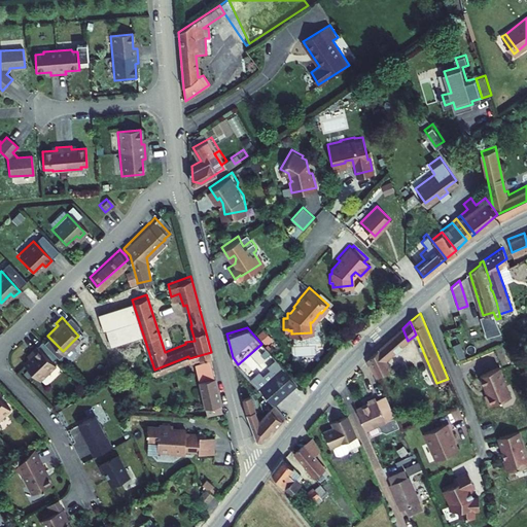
[(370,358),(377,375),(389,370),(385,359),(408,341),(402,328),(370,358)]
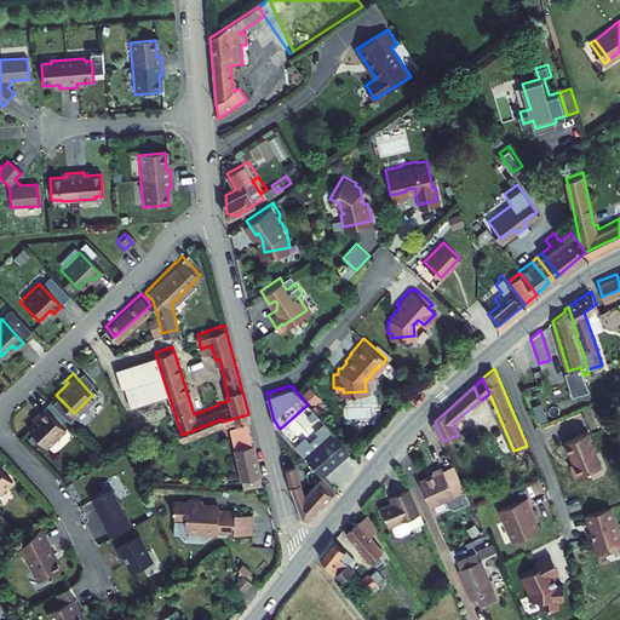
[(313,391),(308,399),(317,405),(322,397),(313,391)]
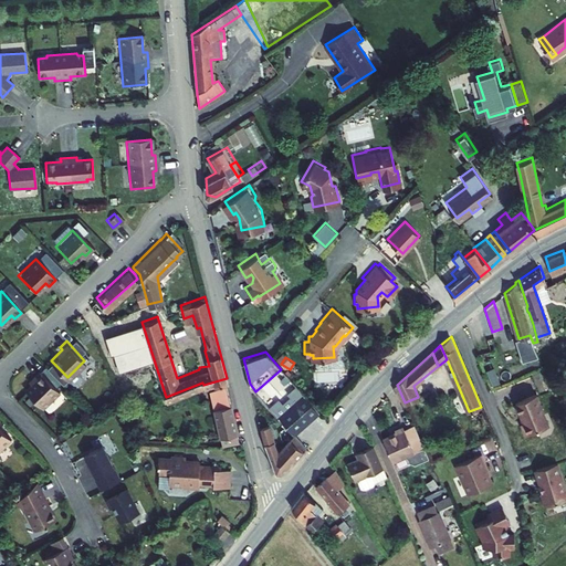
[(58,377),(44,363),(39,368),(53,383),(58,377)]
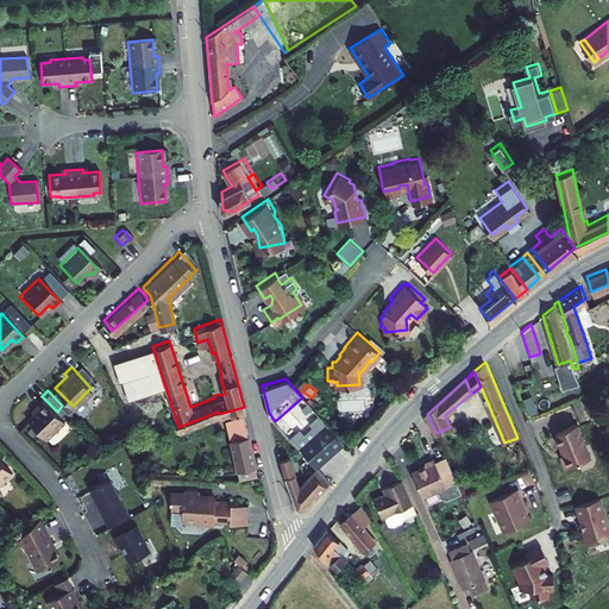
[(44,435),(63,418),(57,412),(42,396),(42,395),(35,402),(37,406),(26,415),(44,435)]
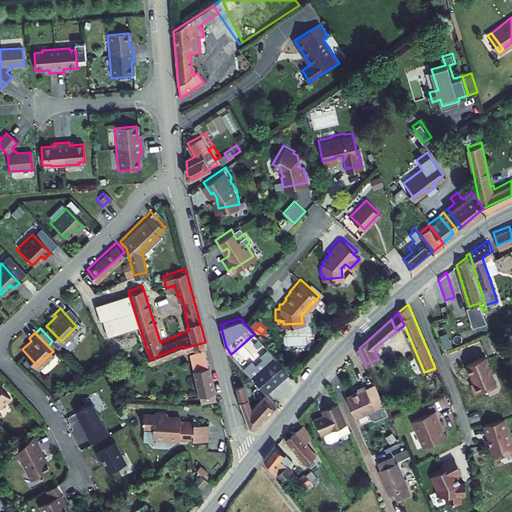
[(216,395),(203,344),(189,348),(198,393),(197,393),(198,398),(216,395)]
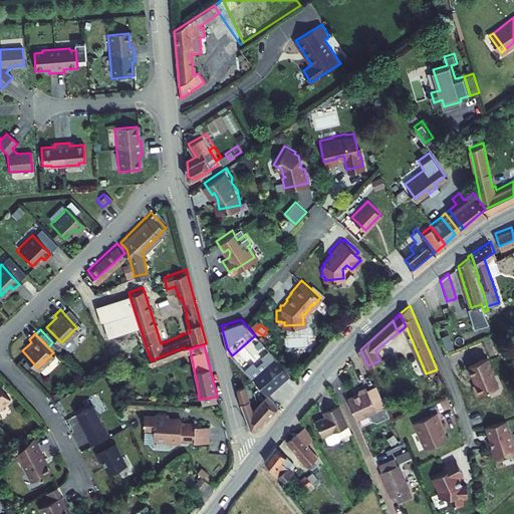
[(248,375),(262,396),(288,371),(273,354),(248,375)]
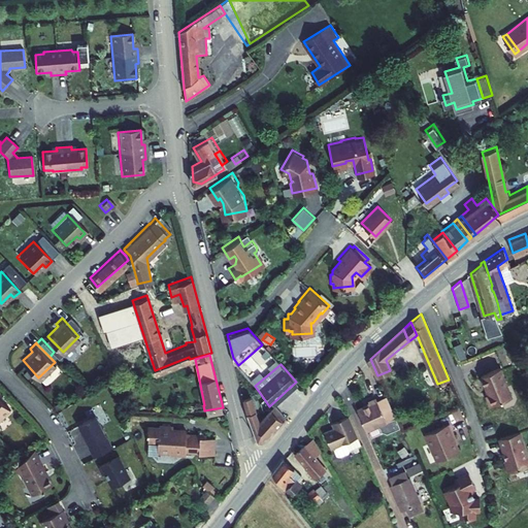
[(485,395),(489,405),(510,397),(500,368),(481,375),(487,394),(485,395)]
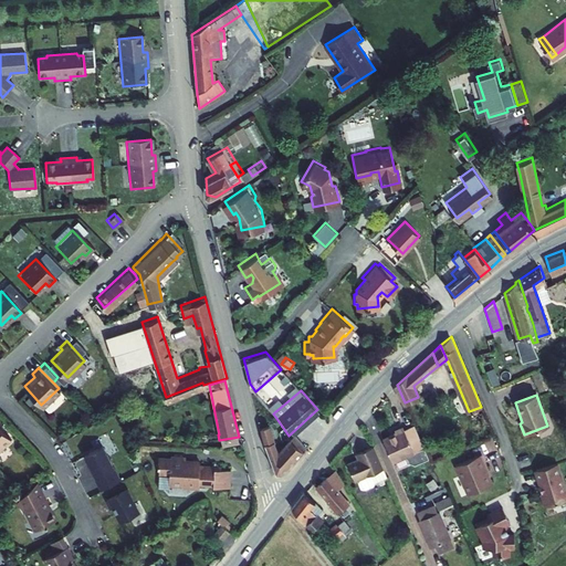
[(0,443),(10,436),(0,425),(0,443)]
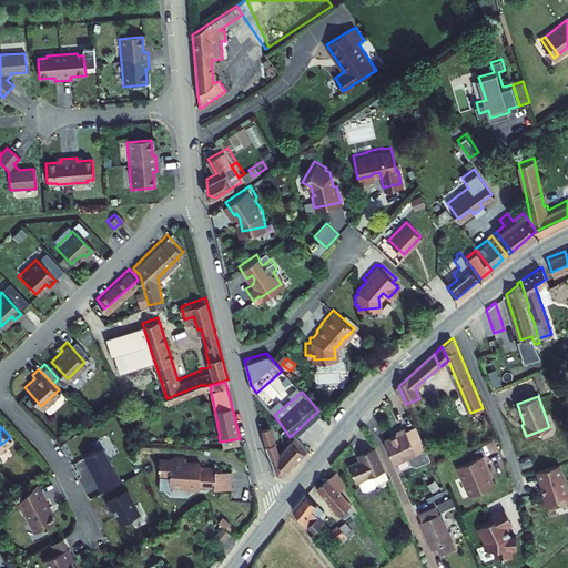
[(271,426),(262,428),(273,475),(280,475),(301,452),(290,437),(277,449),(271,426)]
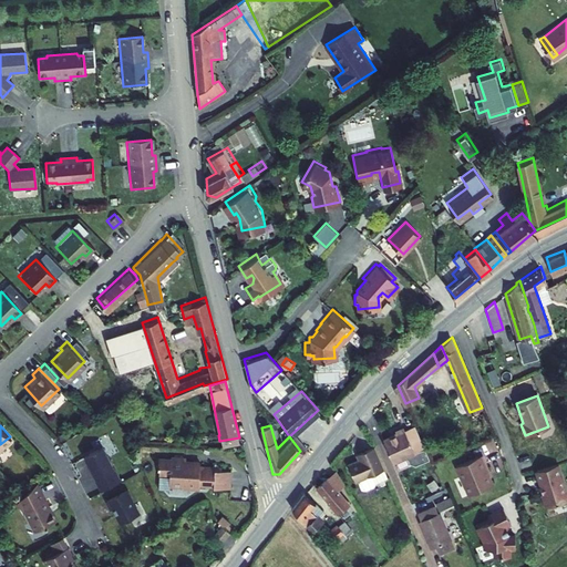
[(433,470),(419,435),(408,439),(408,436),(399,440),(400,443),(388,447),(398,472),(411,466),(413,473),(419,475),(433,470)]
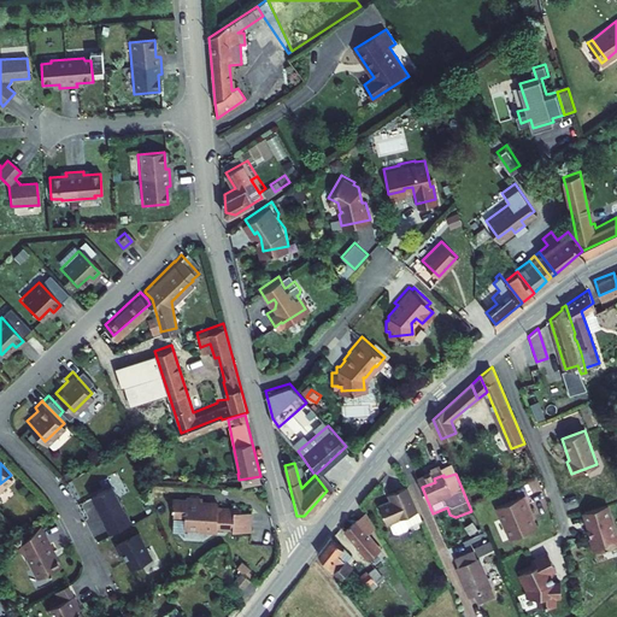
[(107,534),(133,522),(115,482),(88,494),(107,534)]
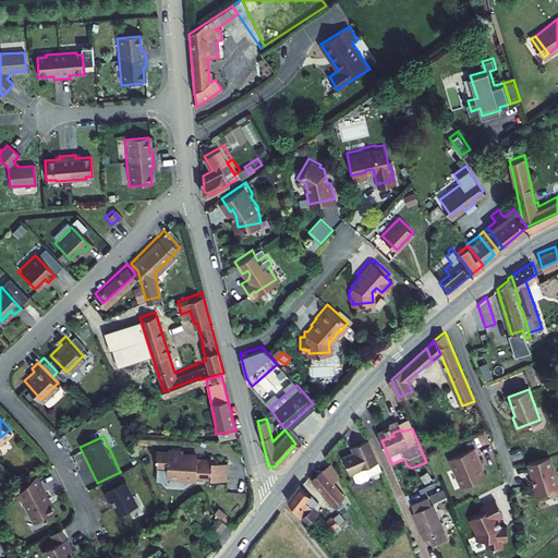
[(343,458),(351,475),(353,474),(356,482),(360,483),(368,480),(371,476),(367,469),(379,462),(368,439),(351,446),(353,453),(343,458)]
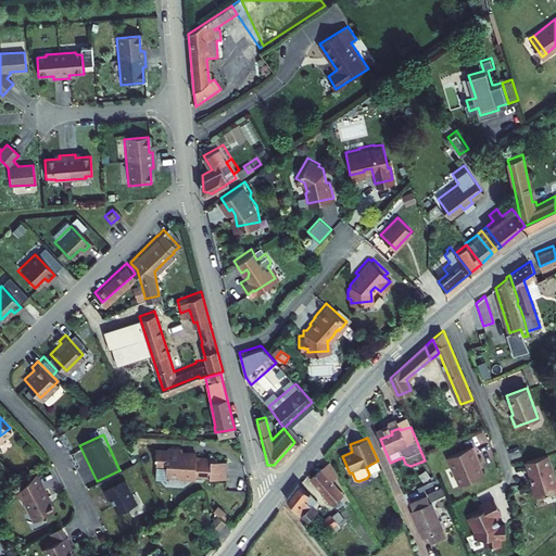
[(156,456),(156,462),(167,462),(167,470),(180,471),(180,474),(196,474),(196,470),(210,470),(210,472),(226,472),(226,454),(217,454),(217,452),(197,451),(197,447),(187,447),(187,450),(182,450),(182,444),(167,443),(167,445),(155,445),(155,456),(156,456)]
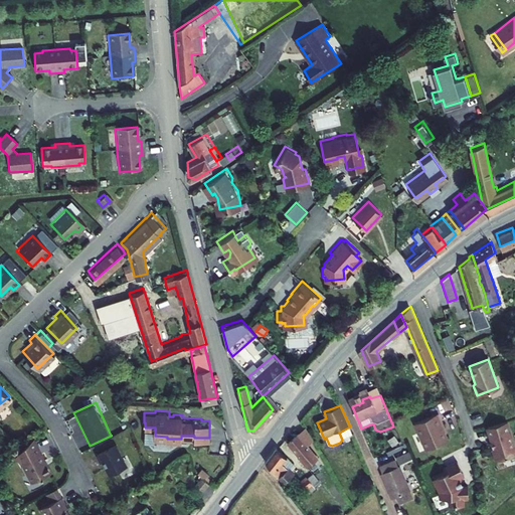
[(414,423),(425,450),(448,441),(444,430),(445,428),(439,413),(414,423)]
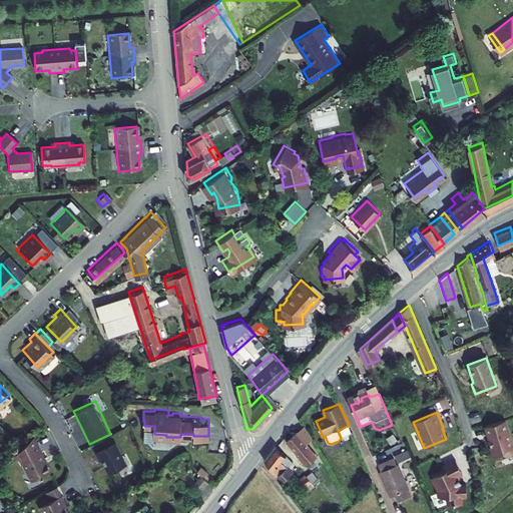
[(512,444),(505,421),(485,427),(492,448),(491,449),(495,460),(512,453),(512,444)]
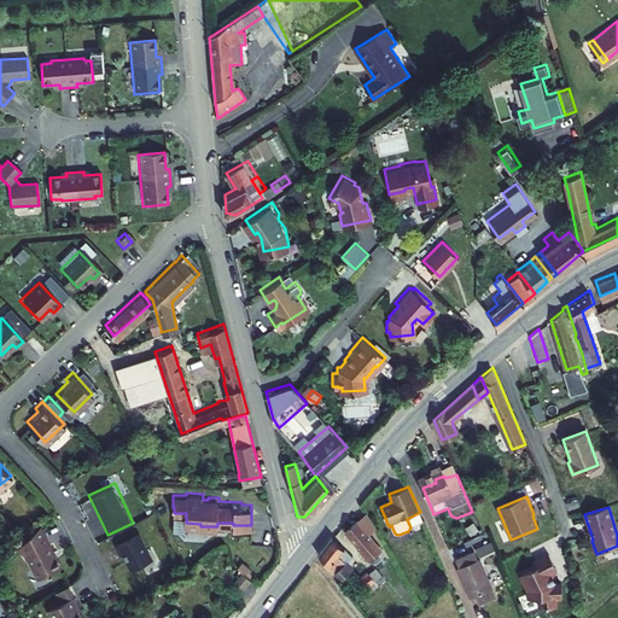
[(366,511),(362,514),(374,529),(375,528),(366,511)]
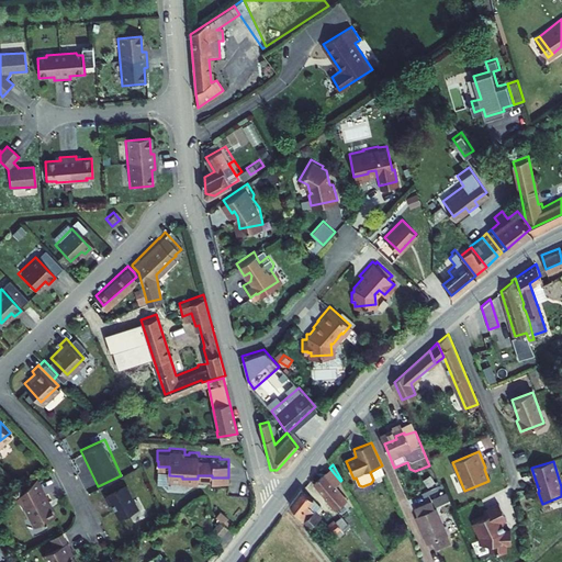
[(370,472),(373,480),(385,474),(382,465),(370,472)]
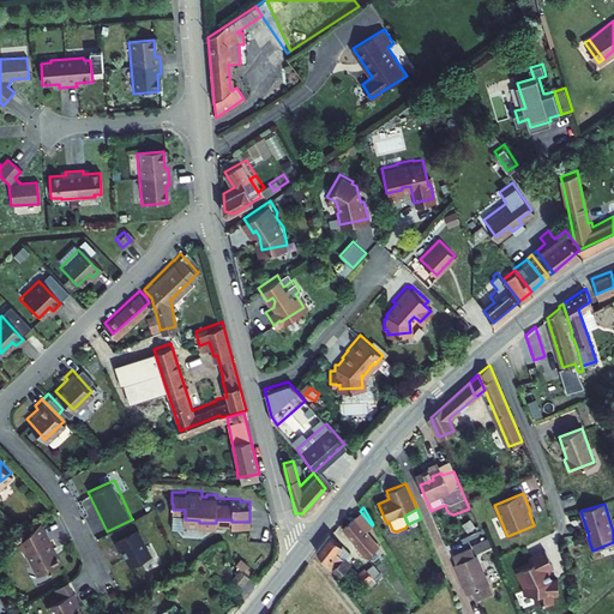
[(343,525),(366,553),(377,545),(366,530),(372,525),(360,511),(343,525)]
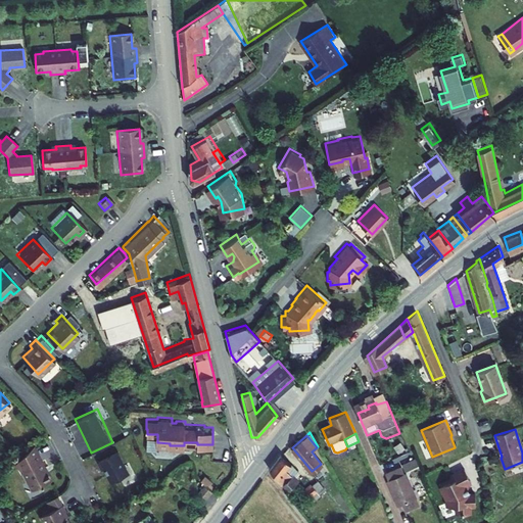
[(50,477),(33,441),(13,460),(20,467),(31,487),(50,477)]
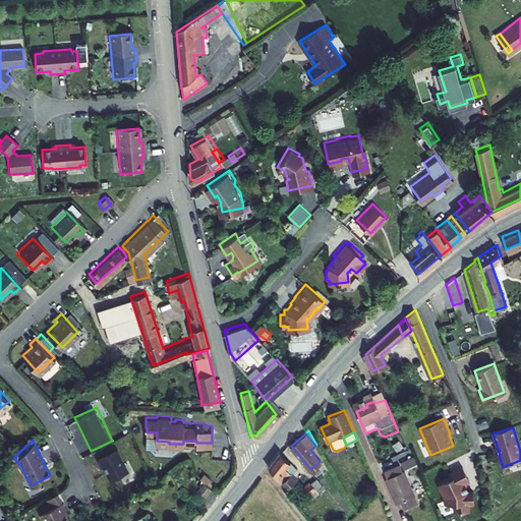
[(126,468),(115,446),(96,455),(100,463),(102,462),(109,476),(126,468)]
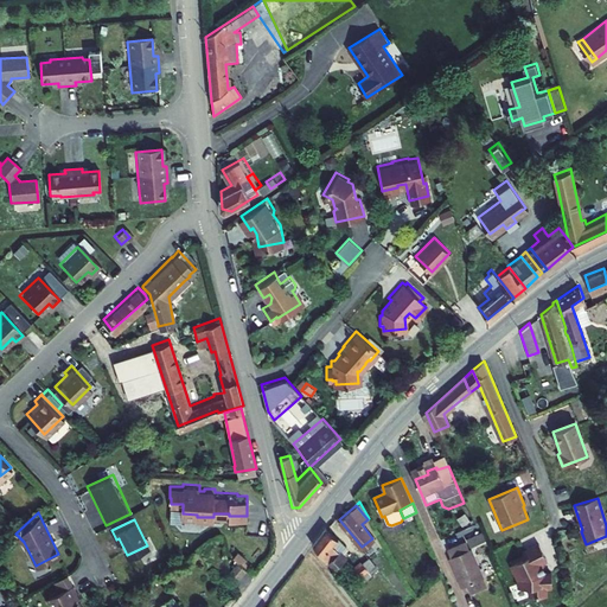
[(314,543),(337,570),(347,562),(339,551),(343,548),(326,528),(314,543)]
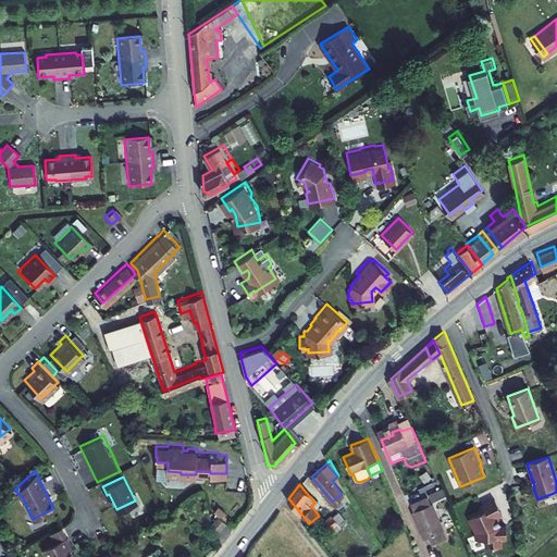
[(412,514),(413,518),(434,506),(433,505),(431,506),(428,498),(410,506),(413,512),(412,514)]
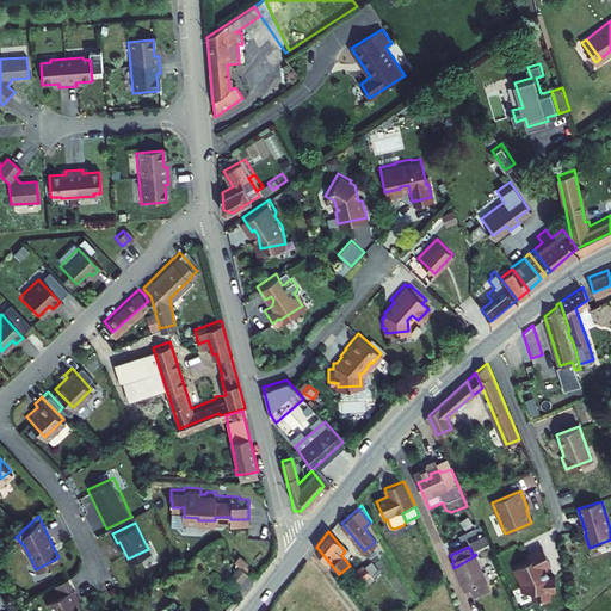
[(541,550),(524,557),(526,561),(513,567),(514,569),(512,571),(519,586),(519,594),(530,594),(530,604),(543,604),(544,596),(553,596),(554,581),(547,580),(544,573),(547,572),(544,568),(549,567),(541,550)]
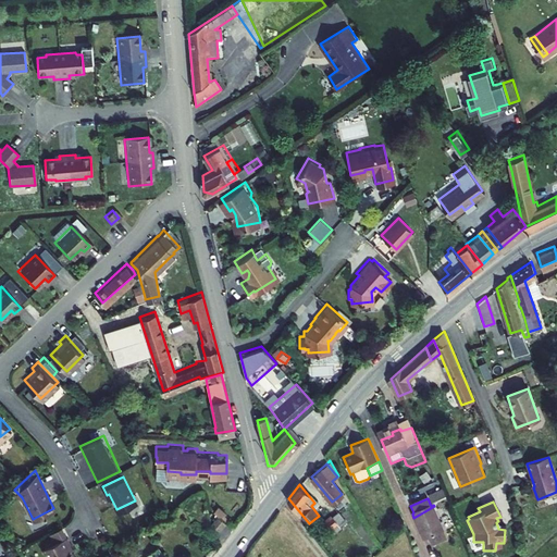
[(213,508),(221,515),(225,510),(217,504),(213,508)]
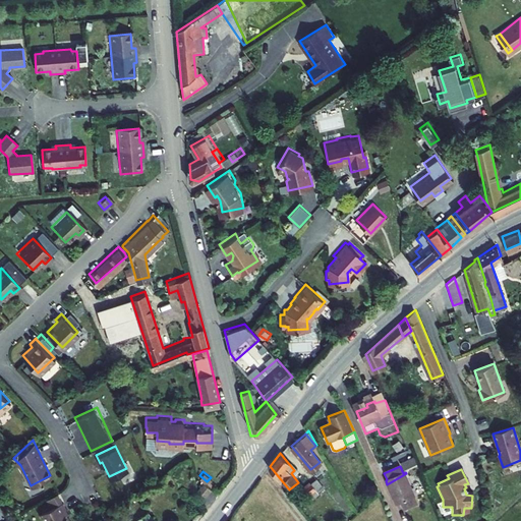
[(400,504),(403,512),(419,506),(416,498),(421,496),(416,483),(418,483),(415,476),(408,478),(406,473),(387,484),(396,506),(400,504)]
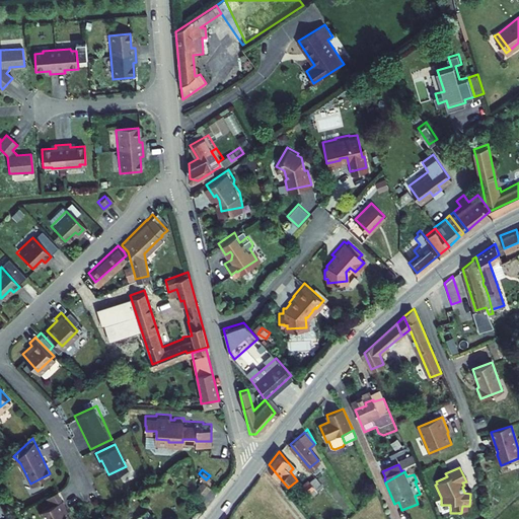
[(308,493),(312,498),(324,488),(316,477),(311,482),(315,487),(308,493)]
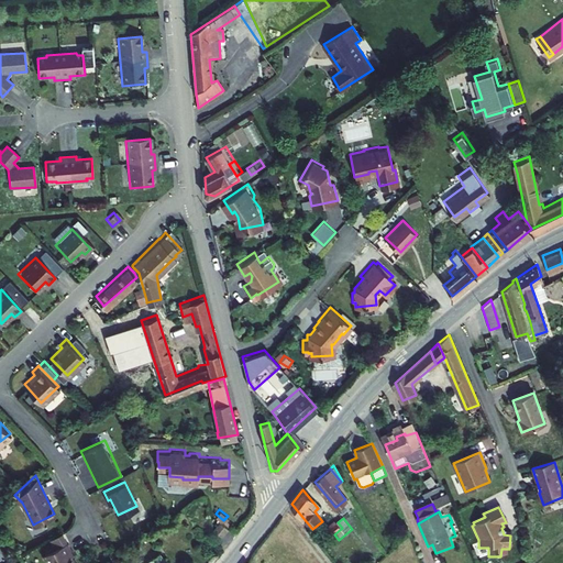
[(213,528),(221,534),(228,527),(219,520),(213,528)]
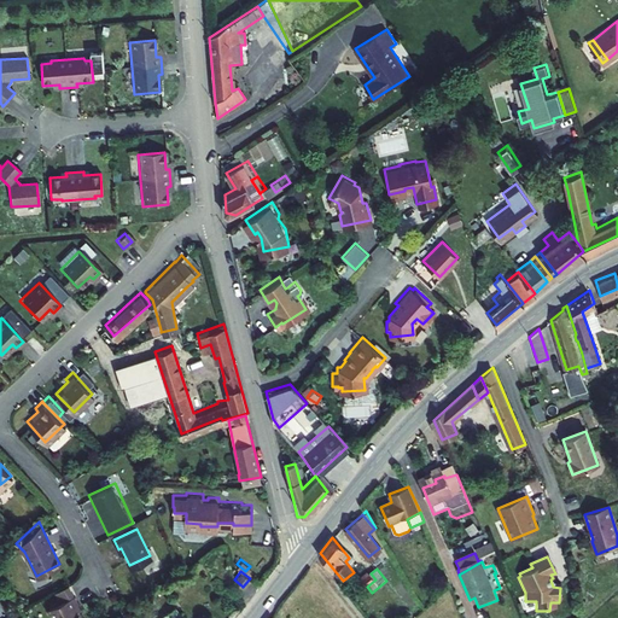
[(362,581),(367,587),(375,579),(371,573),(362,581)]
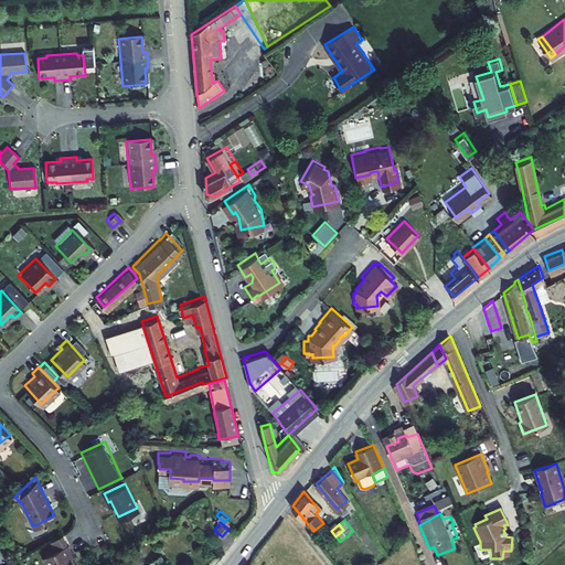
[(48,564),(72,564),(74,564),(66,551),(70,548),(66,541),(65,542),(61,532),(48,539),(52,547),(42,553),(48,564)]
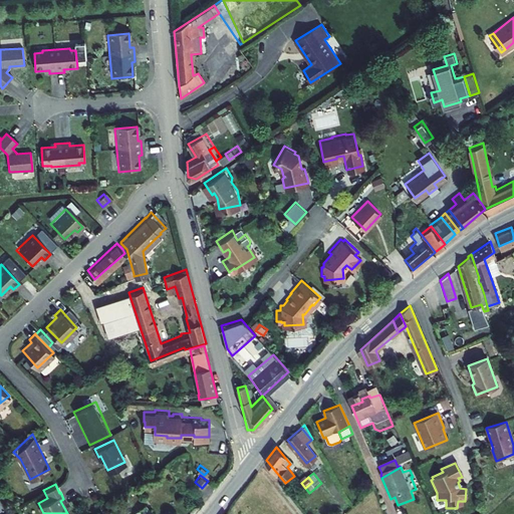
[(108,508),(112,513),(123,513),(115,496),(105,502),(108,508)]
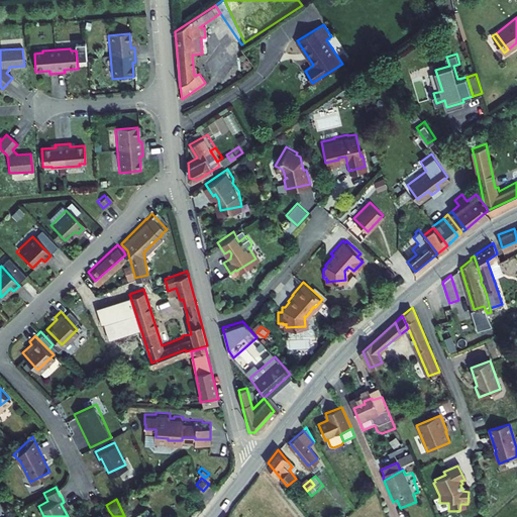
[(154,516),(149,508),(136,515),(136,516),(154,516)]
